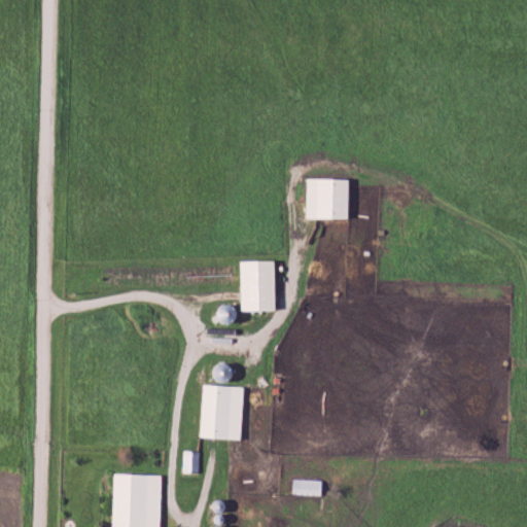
[(245,387),(205,386),(203,438),(244,440),(245,387)]
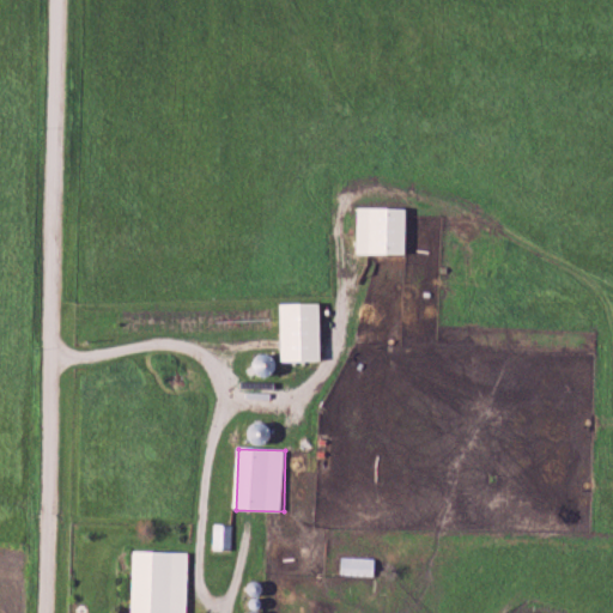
[(216,551),(230,551),(230,527),(216,527),(216,551)]
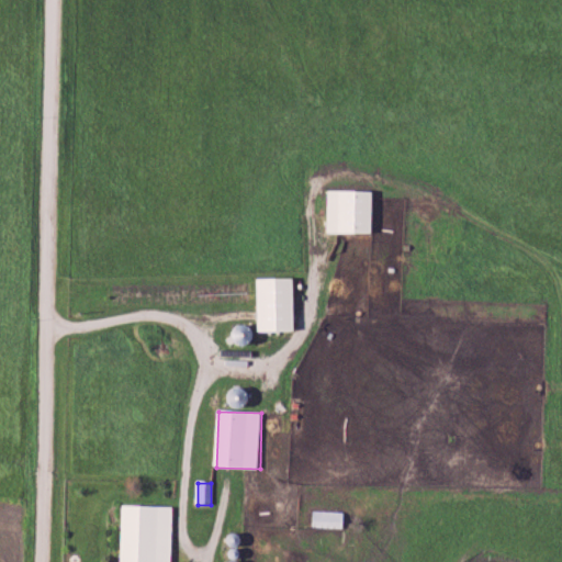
[(172,561),(173,507),(124,506),(122,561),(172,561)]
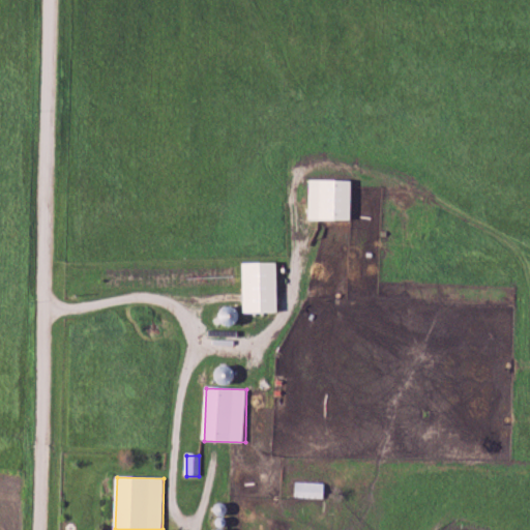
[(325,483),(295,483),(295,500),(325,500),(325,483)]
